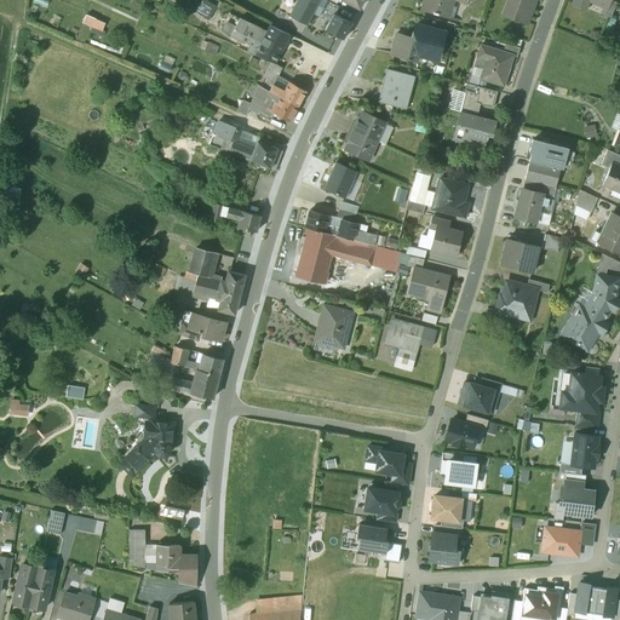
[(216,7),(205,0),(196,15),(208,21),(216,7)]
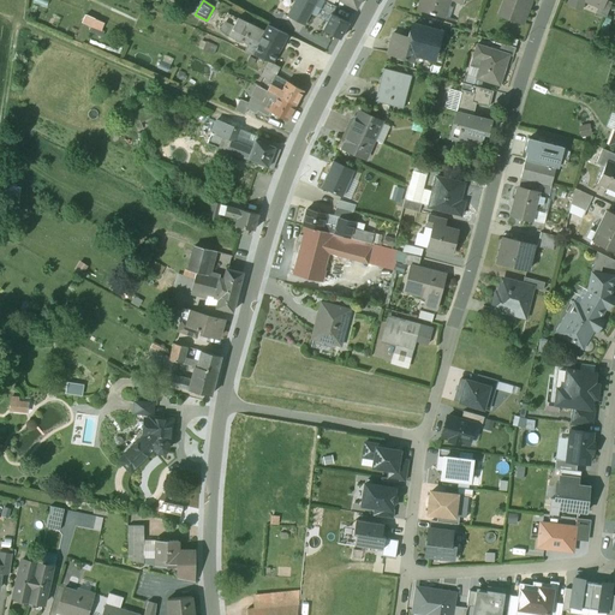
[(282,0),(279,9),(288,13),(294,0),(282,0)]
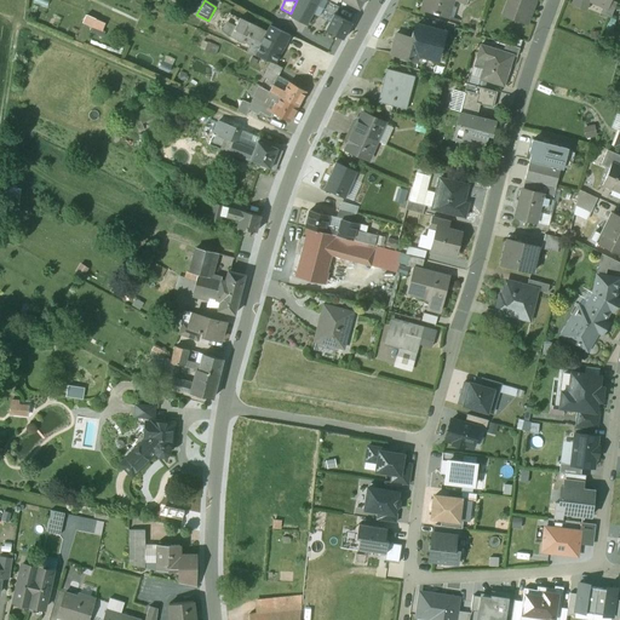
[(319,0),(297,0),(291,13),(290,16),(305,26),(311,15),(319,0)]
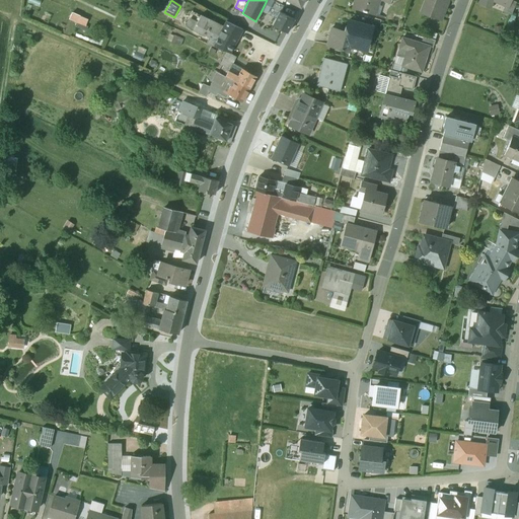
[(267,0),(261,12),(267,15),(271,7),(270,7),(274,0),(273,0),(267,0)]
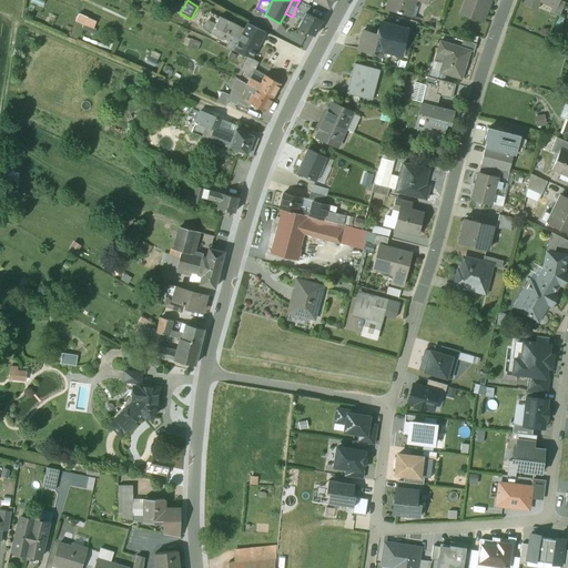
[(389,0),(387,9),(396,12),(401,13),(408,16),(412,0),(417,0),(427,3),(427,0),(389,0)]
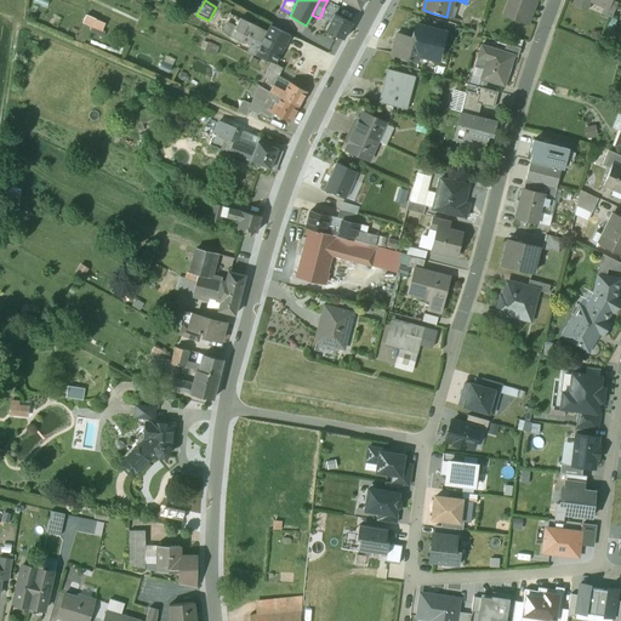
[(535,0),(510,0),(506,15),(502,13),(502,15),(528,23),(535,0)]
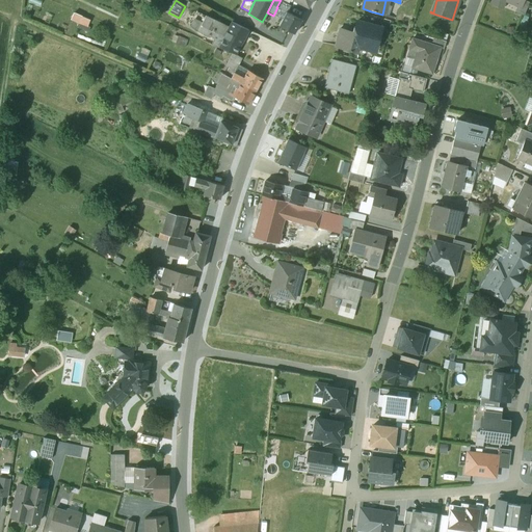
[(524,0),(523,0),(522,4),(517,2),(514,11),(524,16),(529,2),(524,0)]
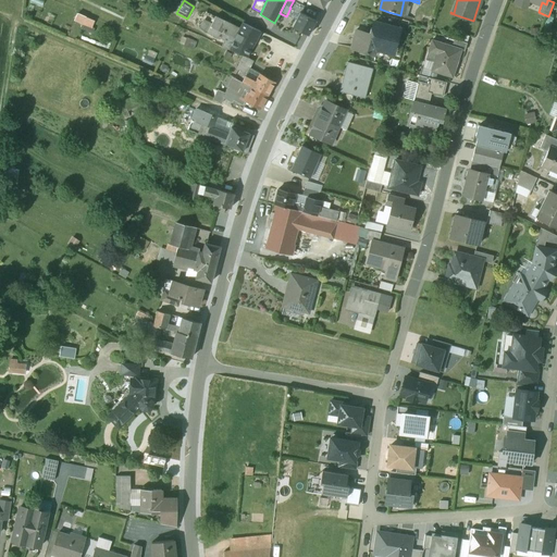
[(286,16),(280,13),(274,23),(291,32),(293,27),(295,22),(286,16)]
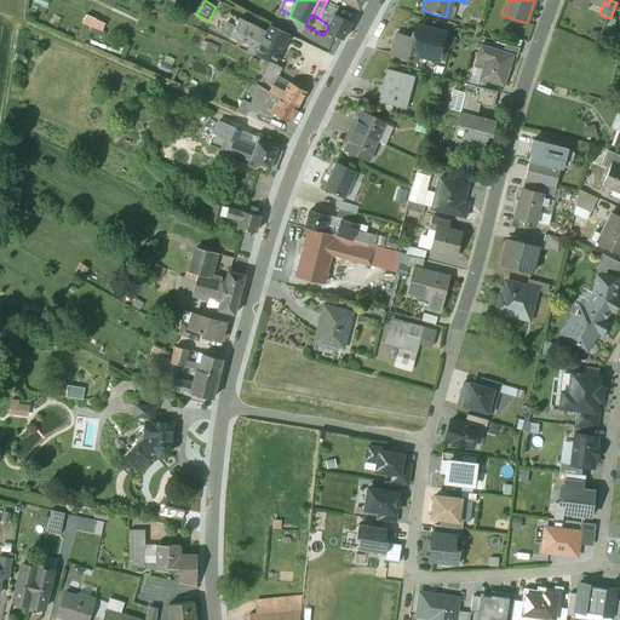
[(351,23),(334,15),(328,24),(326,30),(343,39),(351,23)]
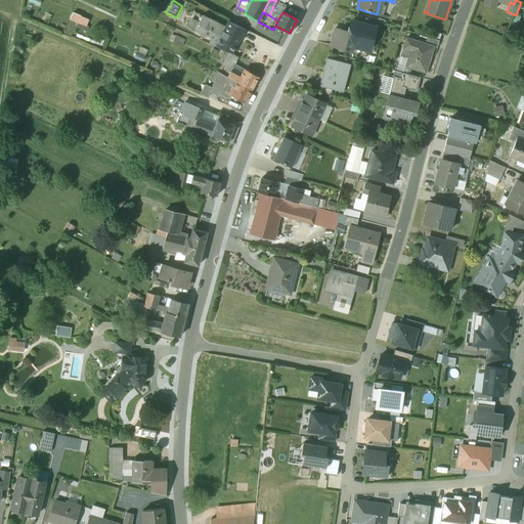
[(89,20),(74,13),(71,20),(86,27),(89,20)]
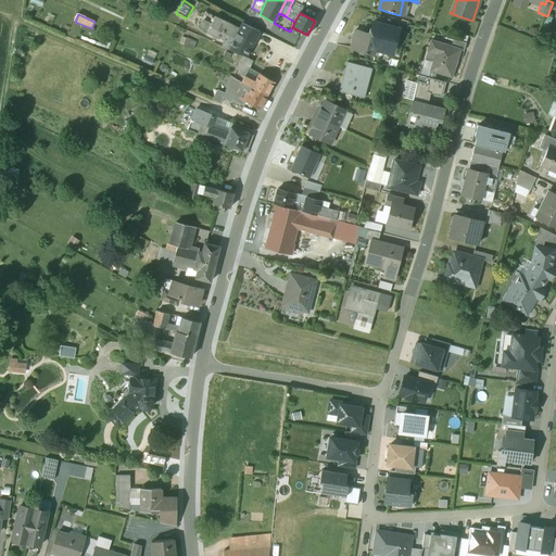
[(260,32),(242,23),(239,28),(215,16),(207,32),(224,40),(229,42),(235,33),(254,42),(260,32)]
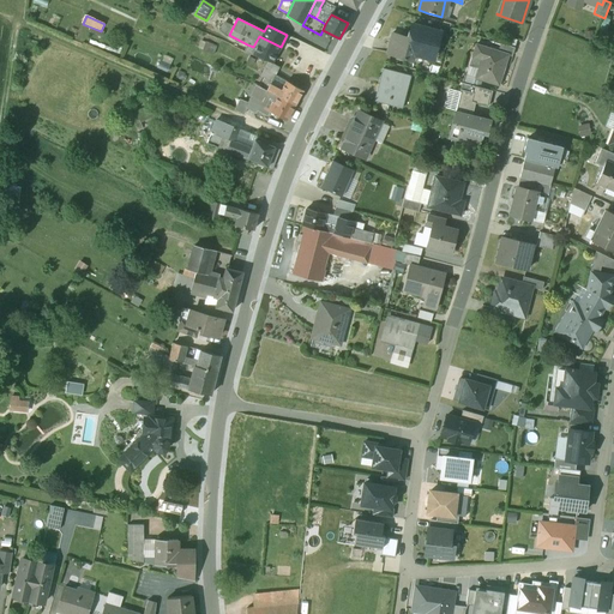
[(437,31),(411,24),(408,37),(417,40),(414,54),(429,59),(432,50),(435,50),(438,41),(434,40),(437,31)]
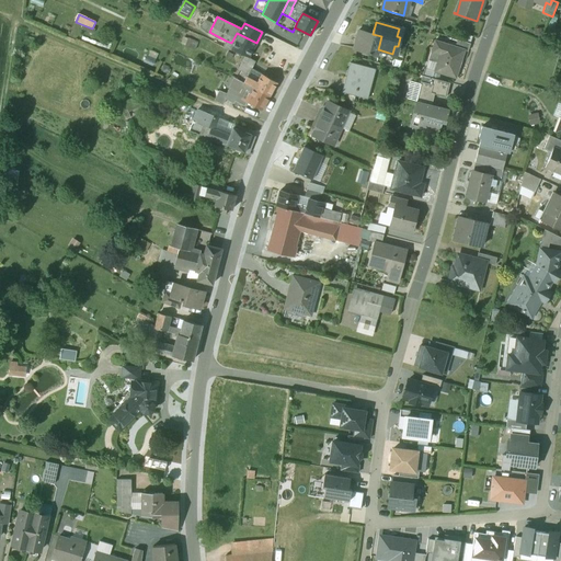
[(373,34),(358,30),(353,49),(377,56),(378,49),(381,36),(373,34)]
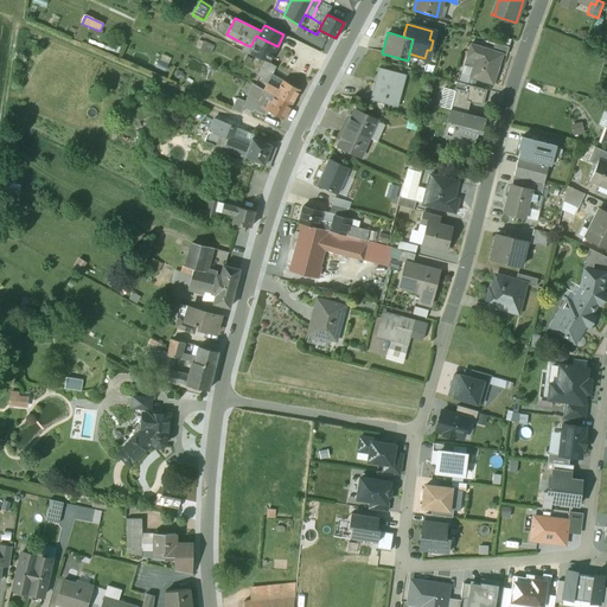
[(278,46),(256,36),(250,46),(244,44),(242,51),(266,61),(269,63),(278,46)]
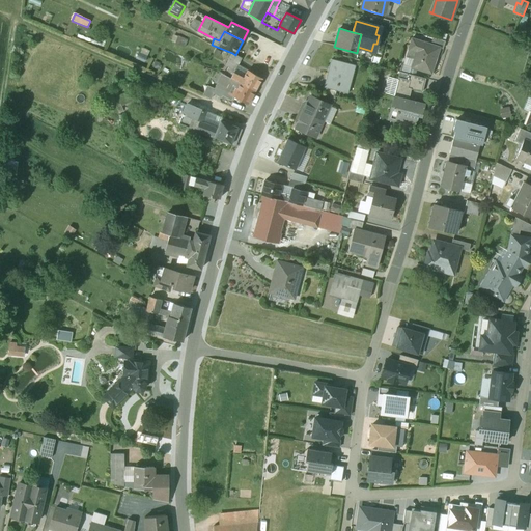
[(447,34),(435,31),(432,37),(445,42),(447,34)]
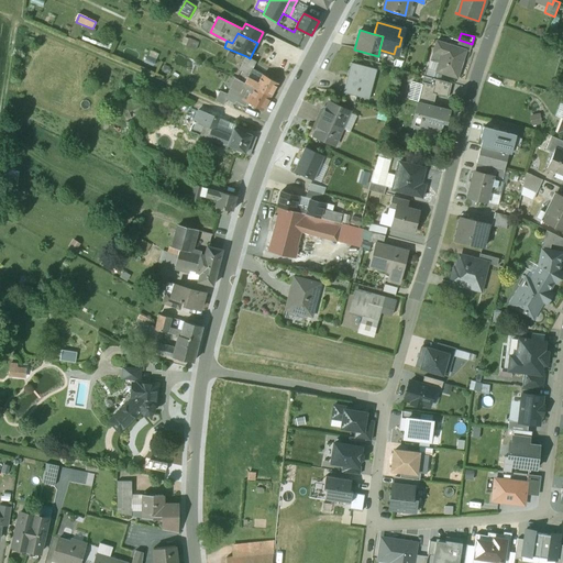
[(198,44),(188,40),(186,45),(186,46),(196,51),(198,44)]
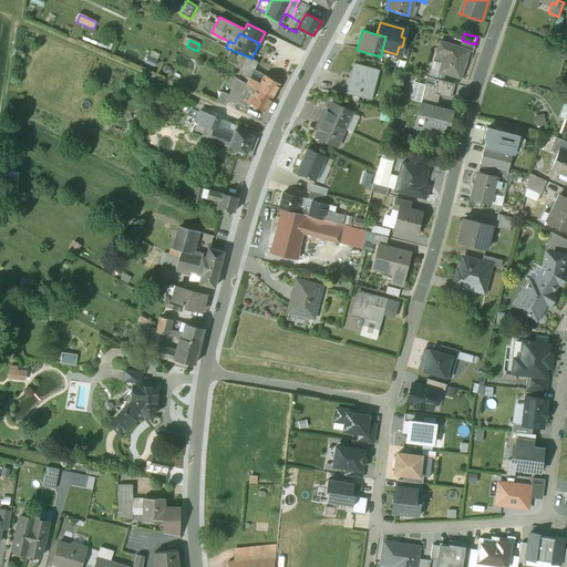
[(462,40),(460,48),(470,51),(468,51),(473,52),(475,44),(462,40)]
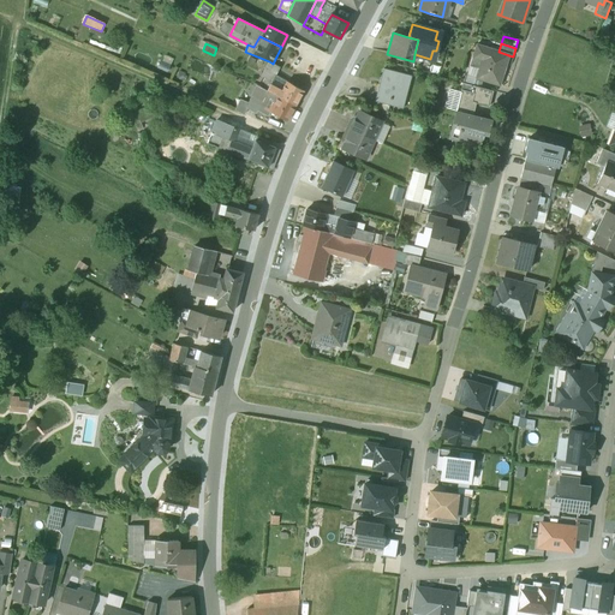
[(499,52),(477,45),(472,57),(482,60),(476,78),(499,85),(508,55),(509,55),(499,52)]
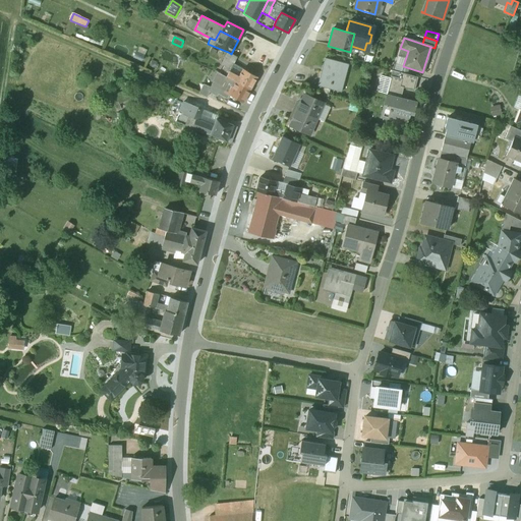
[(231,54),(228,52),(221,64),(224,66),(227,60),(233,64),(237,57),(231,54)]
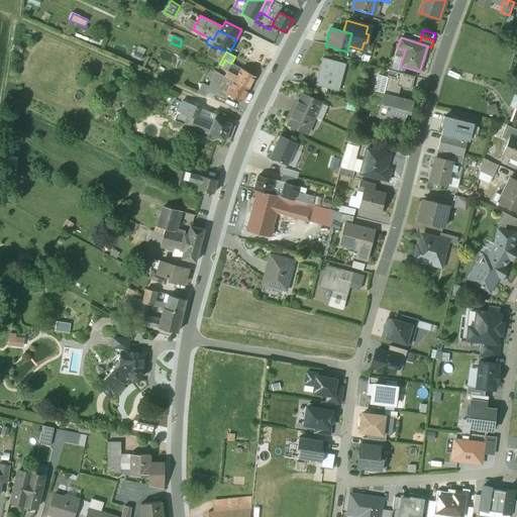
[(345,64),(322,58),(320,67),(323,67),(321,73),(320,72),(317,85),(338,91),(345,64)]
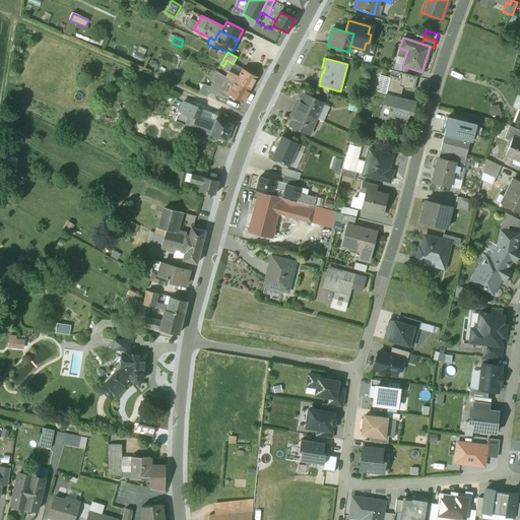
[(233,64),(226,60),(223,66),(219,73),(225,76),(229,71),(233,64)]
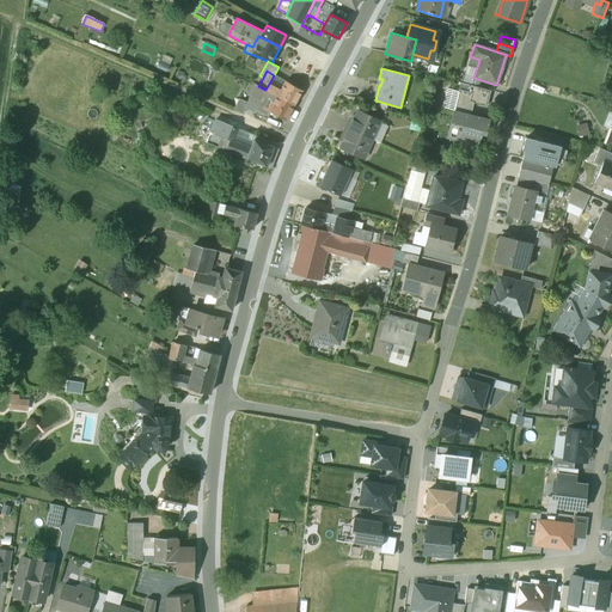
[(303,91),(285,81),(280,90),(276,96),(294,105),(303,91)]
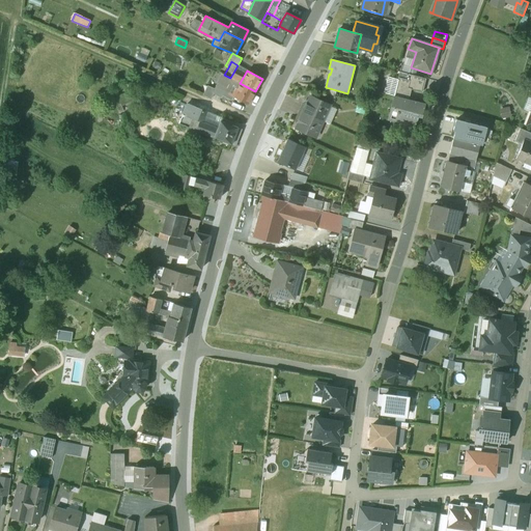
[(243,78),(233,73),(230,78),(230,79),(240,83),(243,78)]
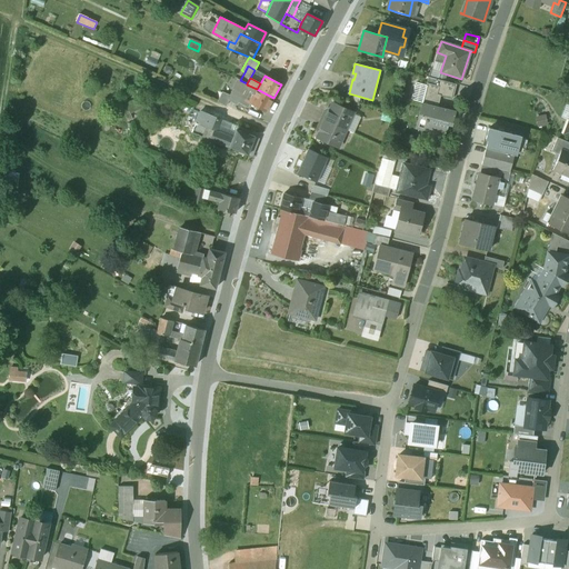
[(240,80),(239,79),(235,88),(242,92),(243,90),(247,85),(247,83),(240,80)]
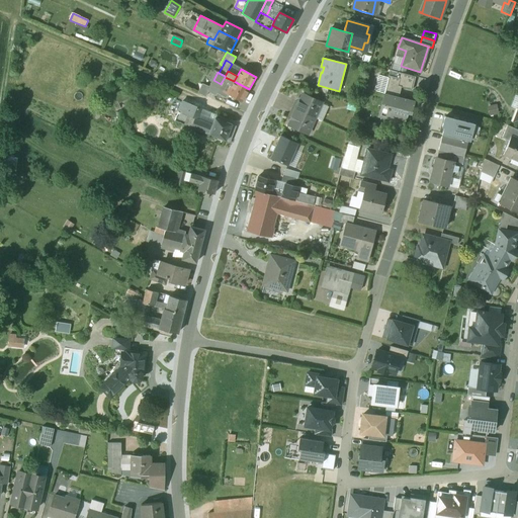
[(415,77),(400,73),(399,78),(397,86),(398,86),(412,90),(415,77)]
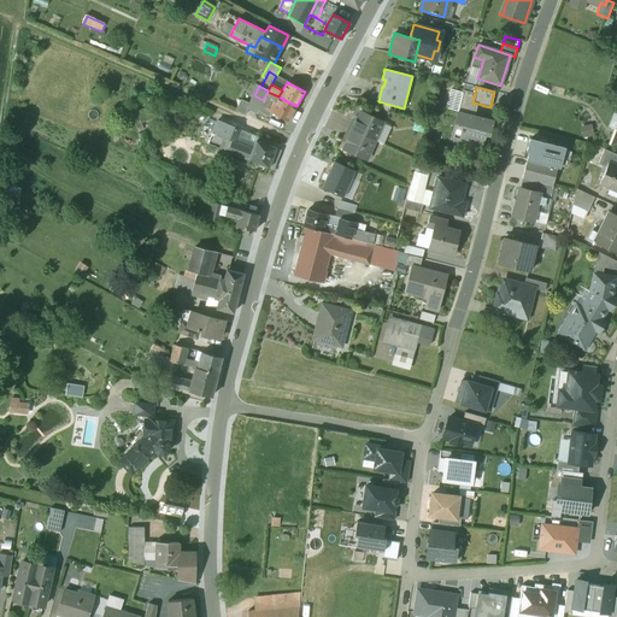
[(475,93),(463,89),(454,121),(457,121),(454,130),(464,133),(463,139),(472,141),(471,145),(479,146),(481,146),(482,145),(483,144),(483,142),(485,135),(489,136),(493,121),(470,115),(474,103),(472,103),(475,93)]
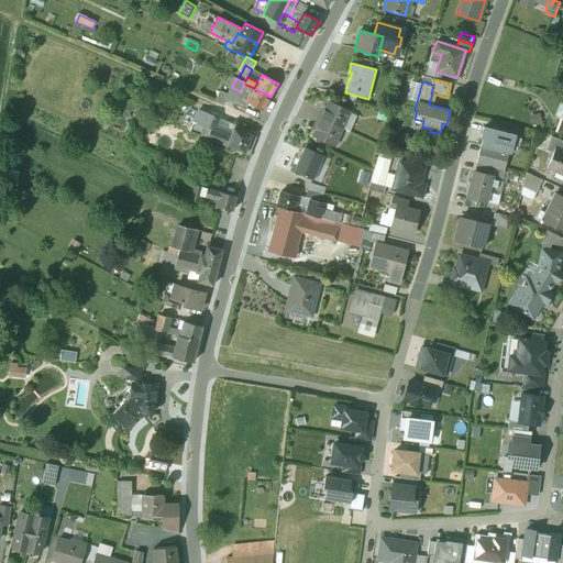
[(254,88),(244,84),(241,89),(251,94),(254,88)]
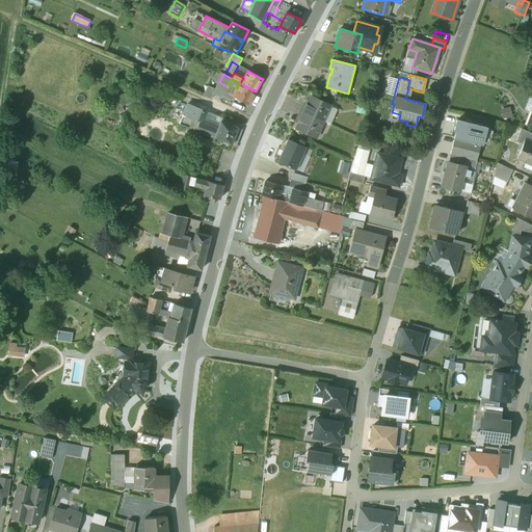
[(227,86),(219,82),(213,94),(214,94),(221,98),(228,86),(227,86)]
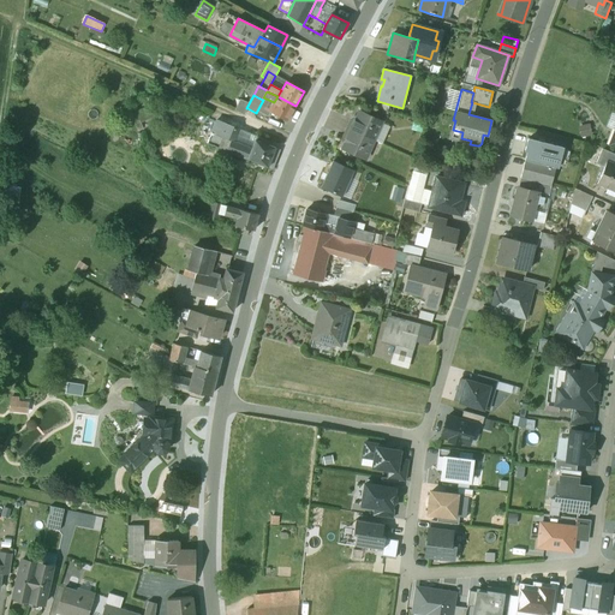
[(278,96),(274,102),(269,112),(287,121),(296,106),(278,96)]
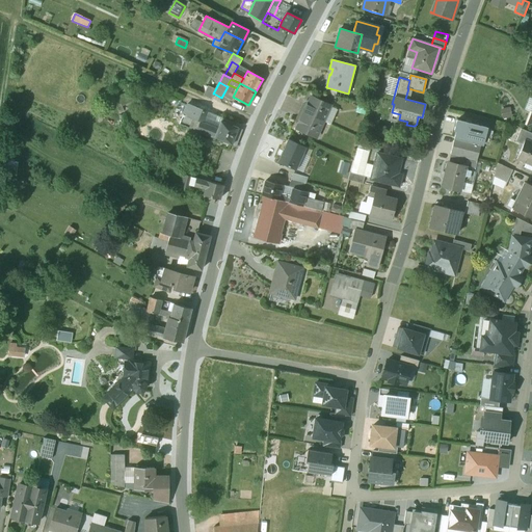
[(213,94),(208,90),(205,96),(211,99),(214,94),(213,94)]
